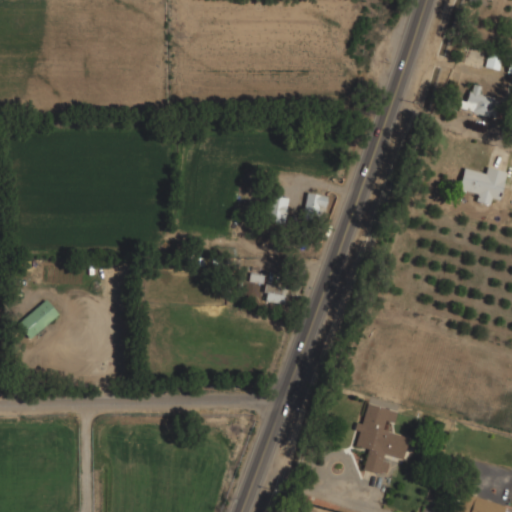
[(478,95),(480,86),(470,84),(467,101),(460,100),(458,110),(495,116),(498,98),(478,95)]
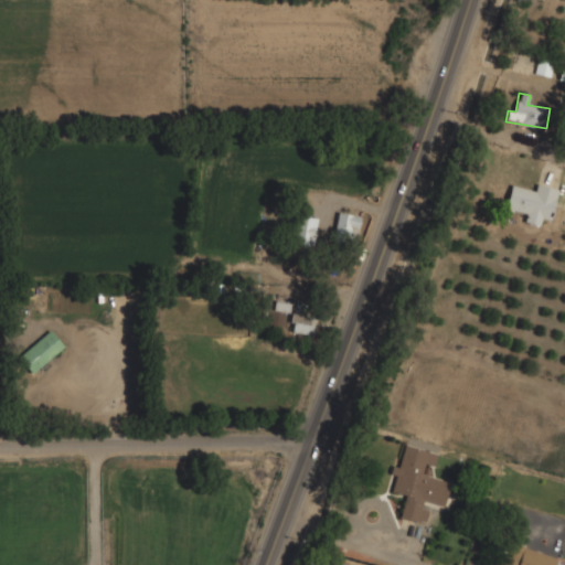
[(505,209),(525,213),(524,222),(540,225),(541,217),(550,220),(557,190),(536,184),(534,191),(511,185),(505,209)]
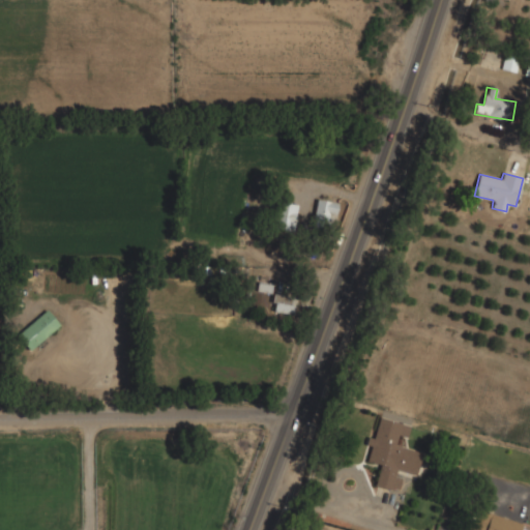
[(337,202),(316,198),(312,222),(332,226),(337,202)]
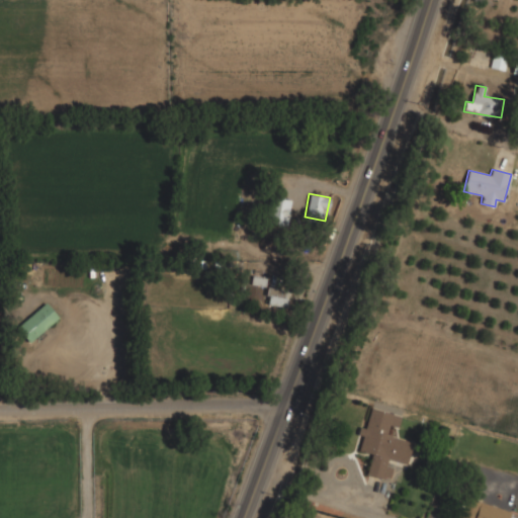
[(288,223),(286,197),(267,198),(268,225),(288,223)]
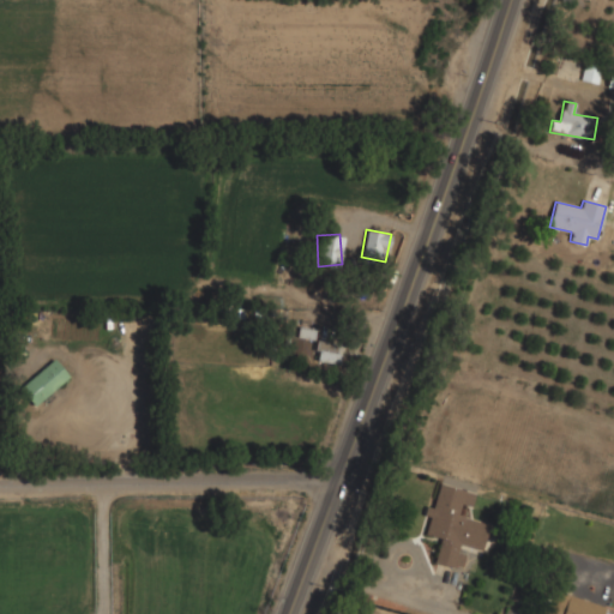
[(314,361),(339,362),(341,341),(315,339),(314,361)]
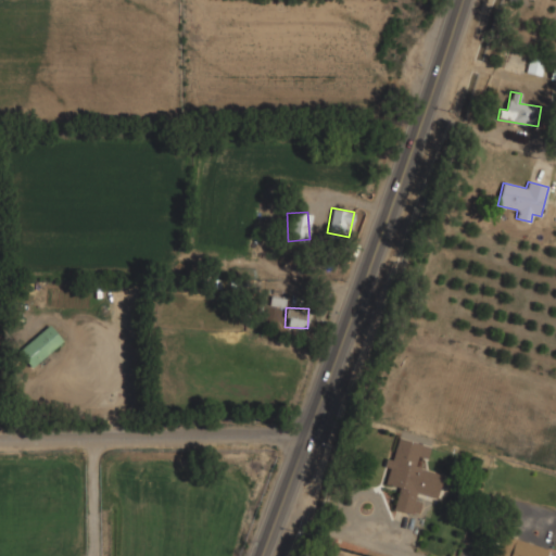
[(62,341),(48,325),(16,351),(30,367),(62,341)]
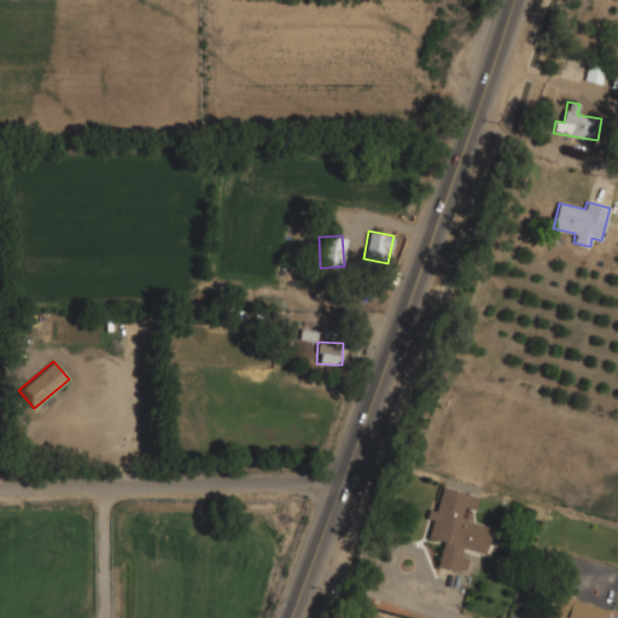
[(485,554),(491,525),(461,518),(465,507),(476,509),(479,495),(442,487),(436,511),(429,508),(426,518),(432,520),(429,537),(443,541),(437,566),(456,571),(462,548),(485,554)]
